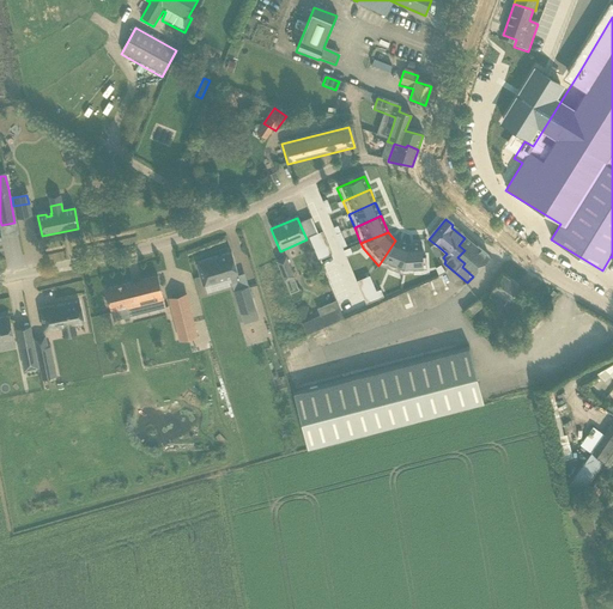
[(317,235),(309,239),(319,262),(332,256),(322,233),(317,235)]
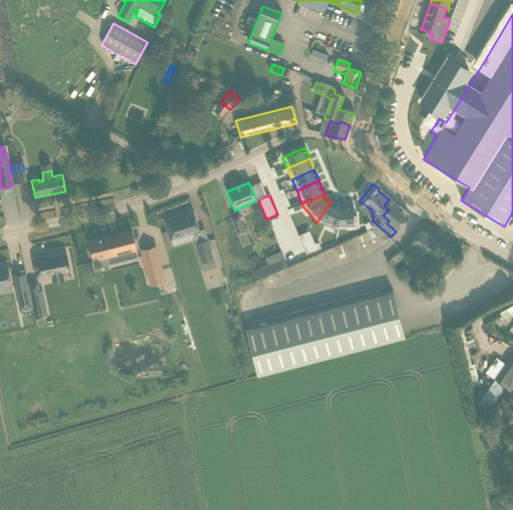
[(409,216),(389,199),(384,205),(389,209),(383,215),(389,220),(387,223),(396,231),(409,216)]
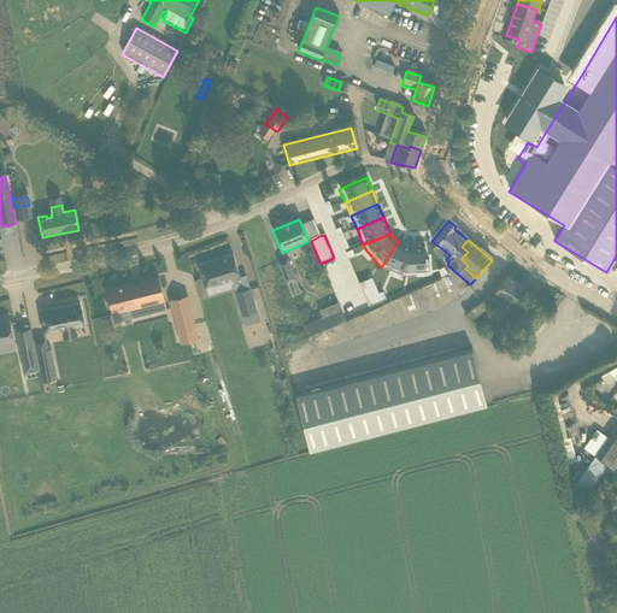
[(398,242),(381,267),(405,276),(410,247),(398,242)]
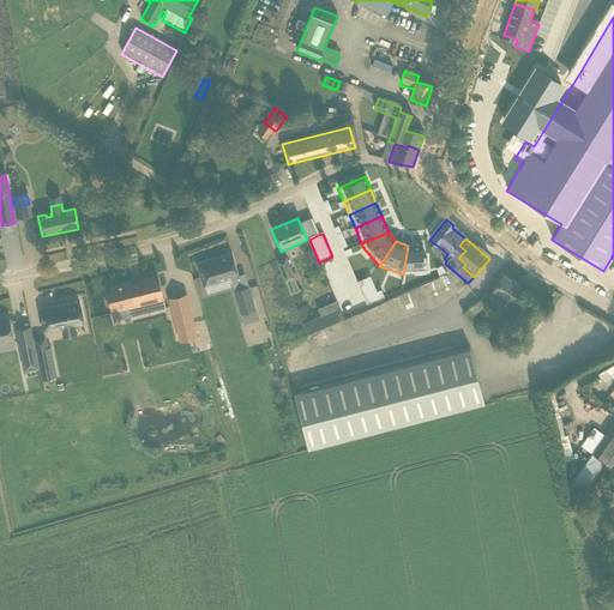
[(408,246),(403,275),(414,275),(414,271),(427,270),(426,258),(422,258),(422,245),(408,246)]
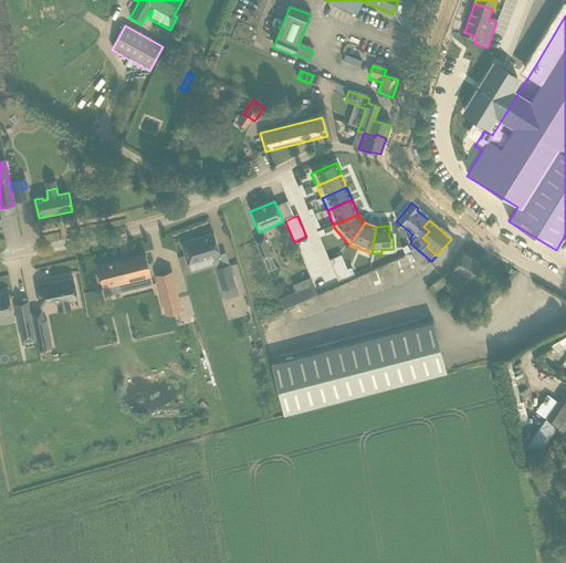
[(400,228),(396,231),(402,240),(407,238),(400,228)]
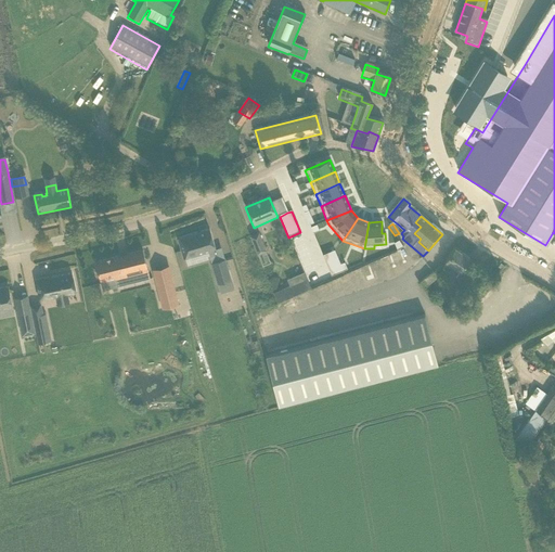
[(321,230),(319,225),(310,229),(313,234),(321,230)]
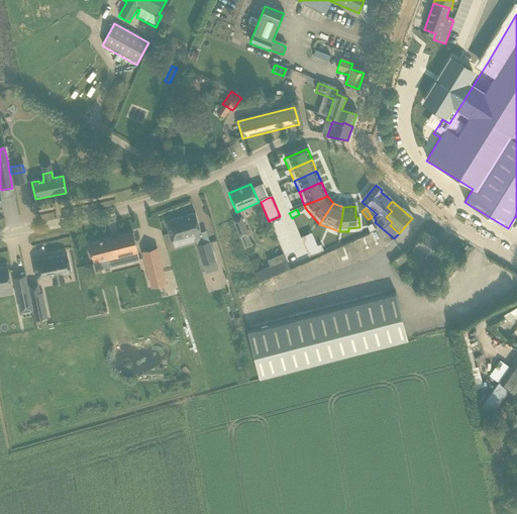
[(196,215),(166,224),(172,242),(201,233),(196,215)]
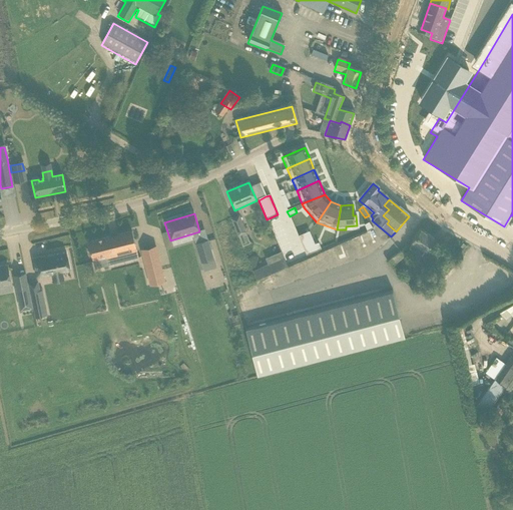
[(238,217),(231,219),(237,236),(238,236),(245,234),(245,233),(238,217)]
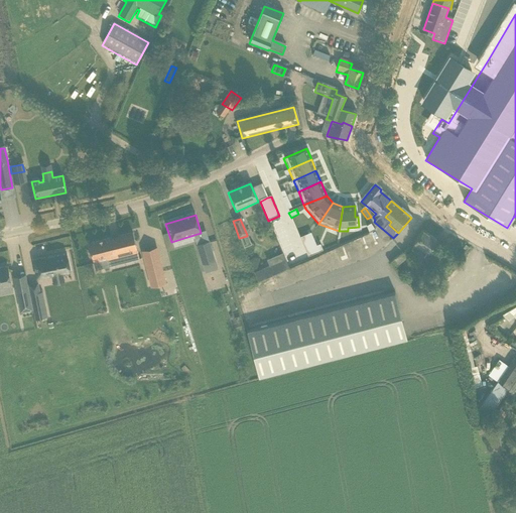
[(411,251),(417,255),(420,250),(427,255),(436,241),(423,233),(415,245),(411,251)]
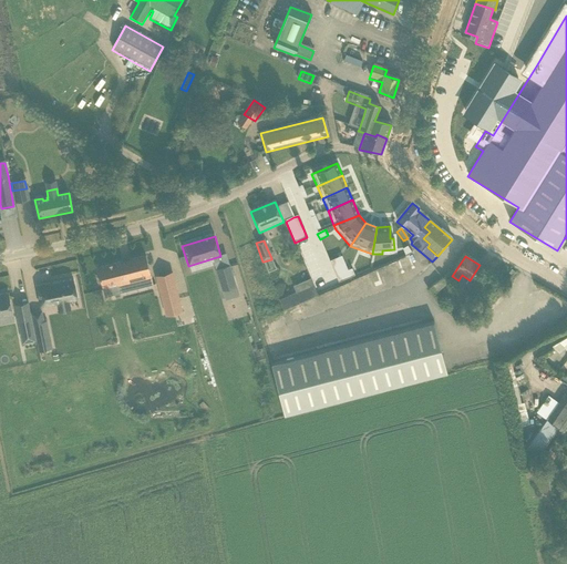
[(145,257),(98,269),(100,279),(99,279),(100,285),(101,285),(103,293),(104,291),(105,298),(120,294),(120,295),(153,287),(145,257)]
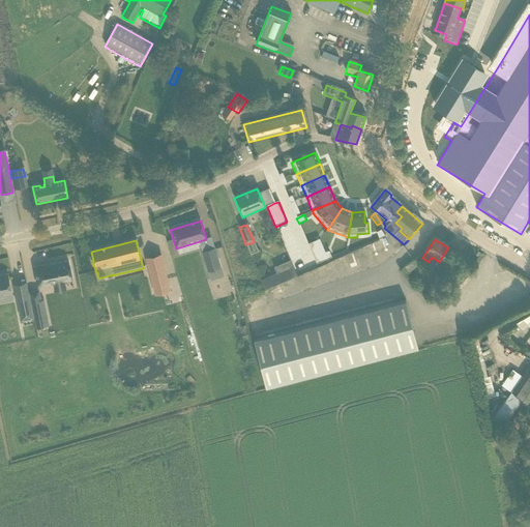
[(319,240),(307,244),(316,265),(331,259),(329,252),(325,254),(319,240)]
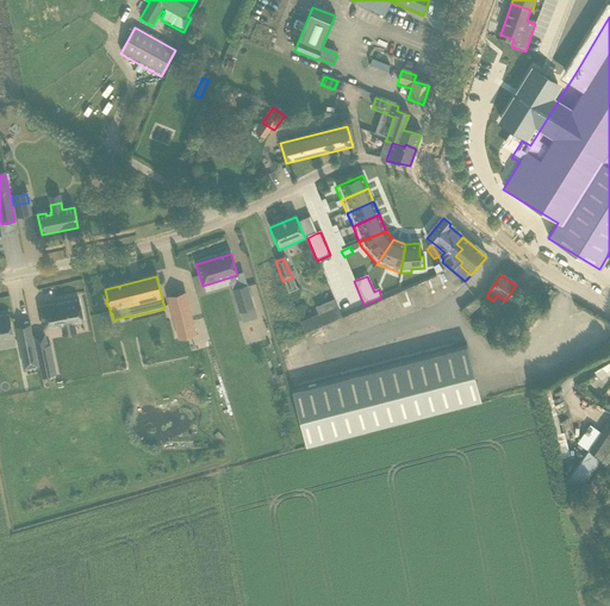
[(248,286),(232,291),(240,314),(255,310),(248,286)]
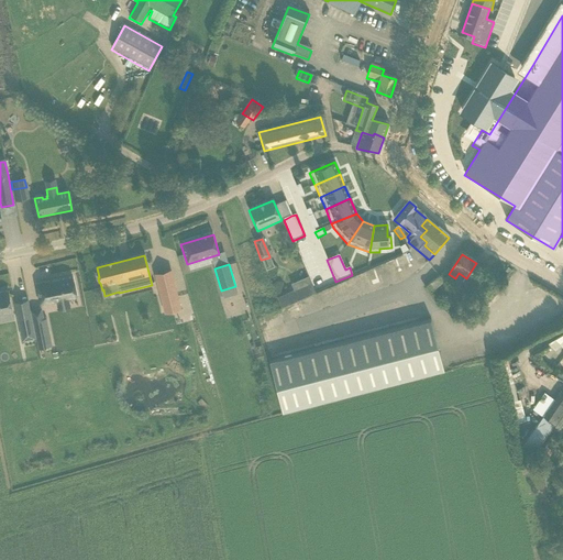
[(424,287),(430,294),(443,284),(439,277),(424,287)]
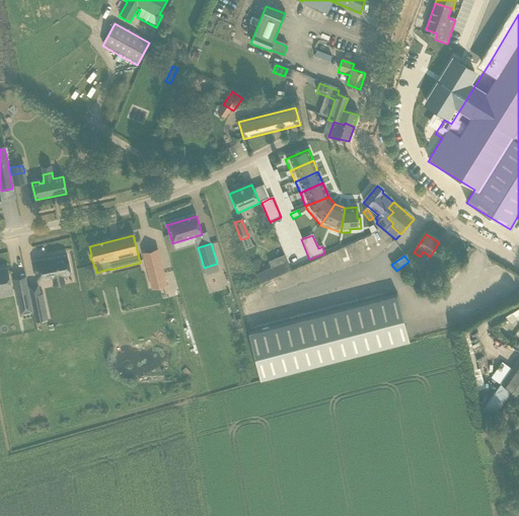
[(71,276),(67,258),(33,265),(36,282),(53,279),(53,282),(63,281),(62,277),(71,276)]
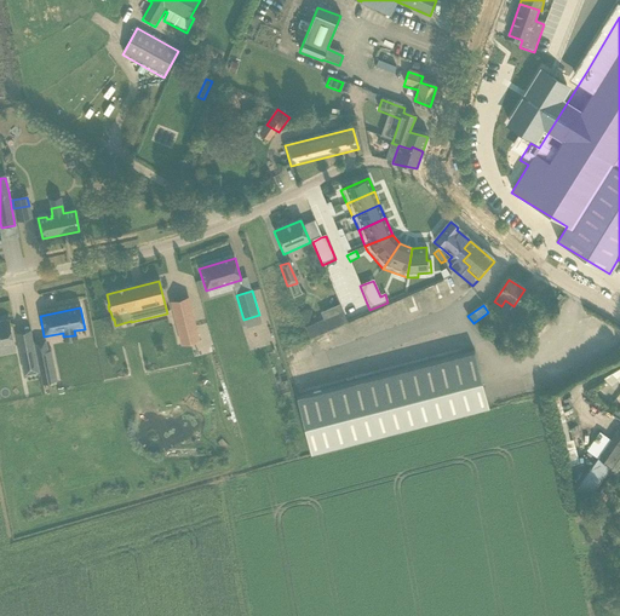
[(191,312),(173,317),(178,335),(187,334),(190,345),(199,343),(191,312)]
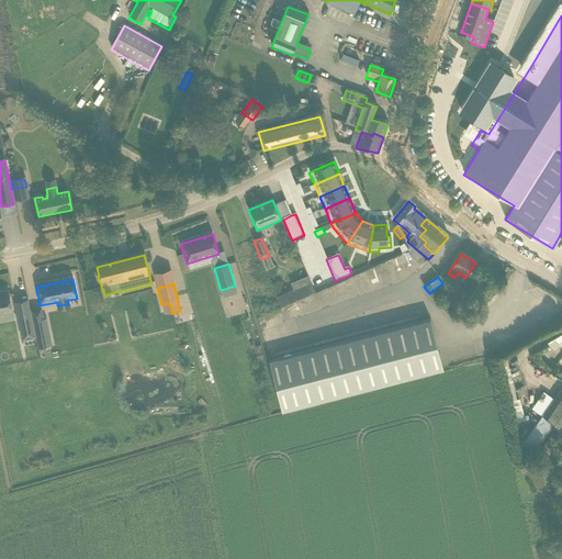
[(289,305),(314,293),(311,284),(284,295),(289,305)]
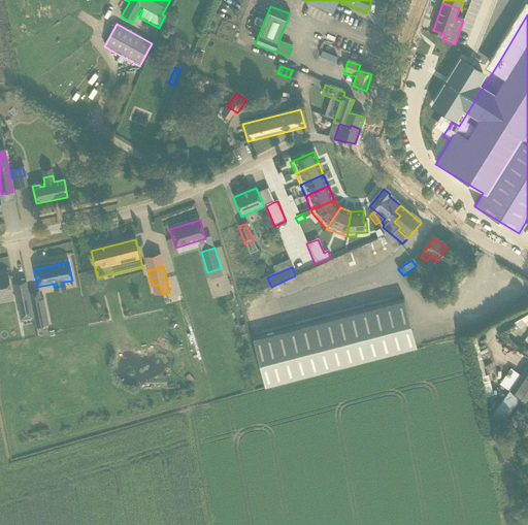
[(0,301),(12,299),(7,274),(0,275),(0,301)]
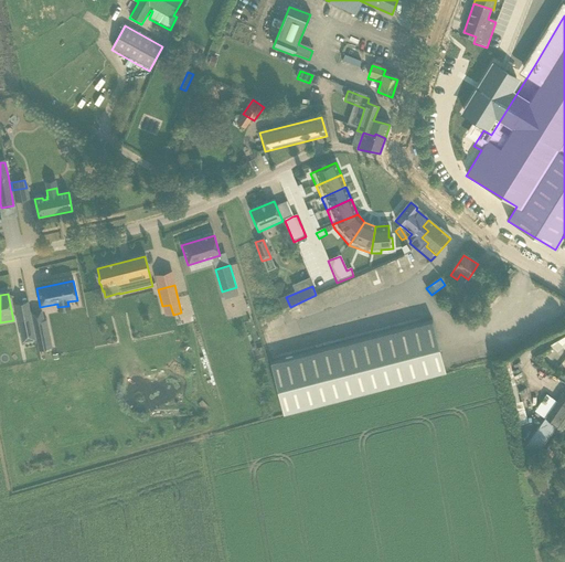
[(18,317),(17,317),(21,336),(21,335),(33,332),(33,333),(34,333),(30,315),(29,315),(29,316),(18,317)]
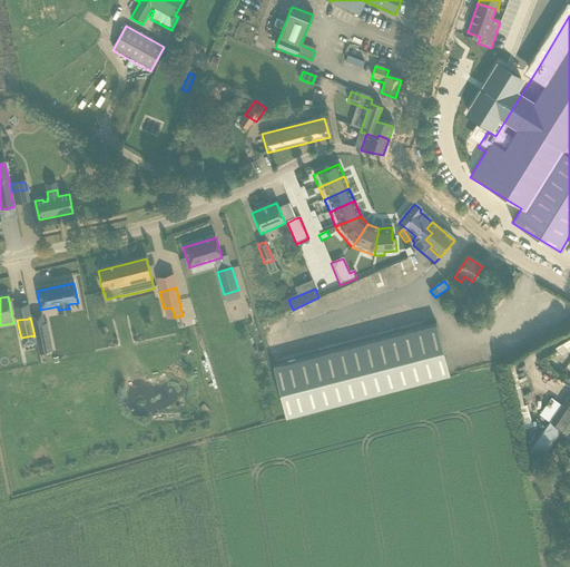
[(43,325),(33,328),(38,349),(39,355),(49,353),(48,346),(43,325)]
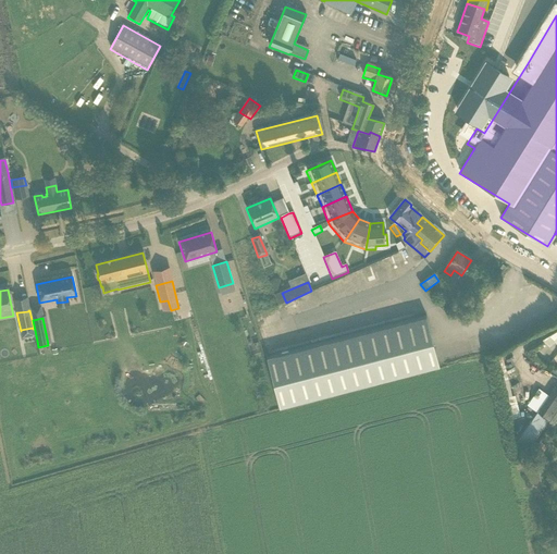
[(265,359),(279,409),(438,368),(426,318),(265,359)]
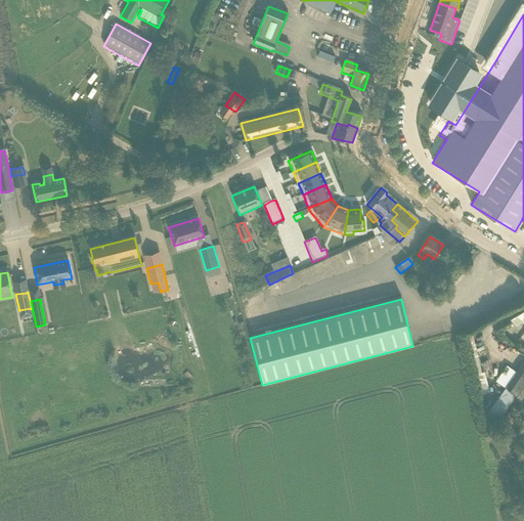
[(248,310),(253,320),(258,318),(253,308),(248,310)]
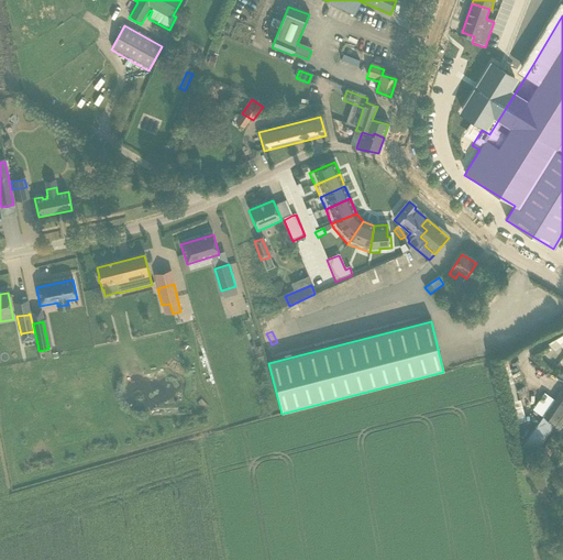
[(562,388),(543,418),(559,429),(562,423),(562,388)]
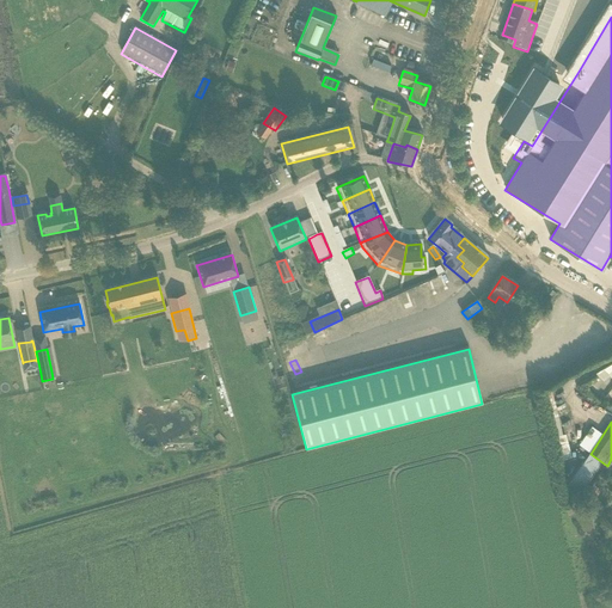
[(607,466),(591,454),(569,485),(581,493),(598,468),(603,472),(607,466)]
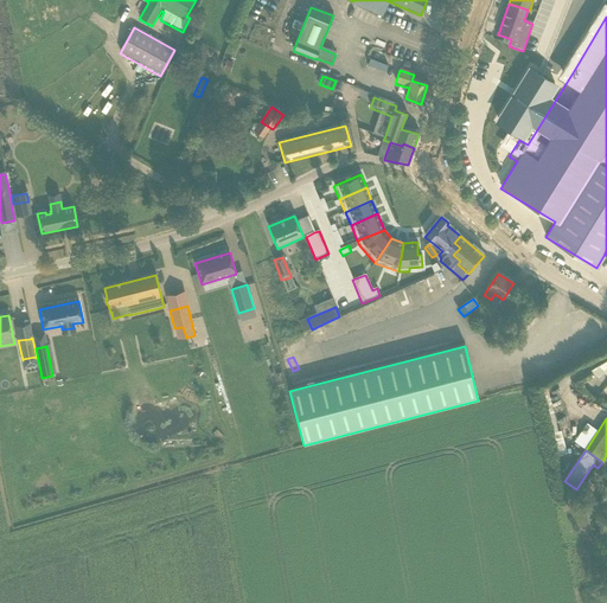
[(588,483),(581,493),(588,499),(595,488),(588,483)]
